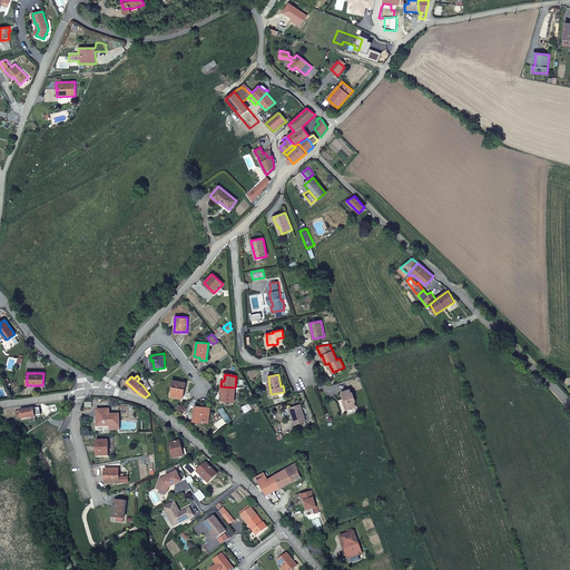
[(185,383),(173,380),(172,386),(173,387),(172,396),(183,397),(185,383)]
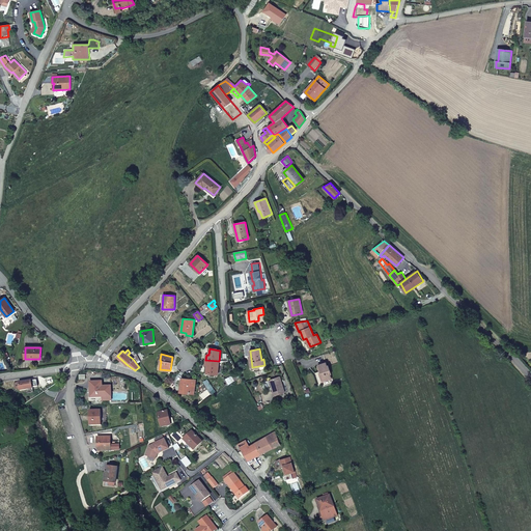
[(217,374),(219,361),(205,360),(205,365),(207,365),(206,373),(217,374)]
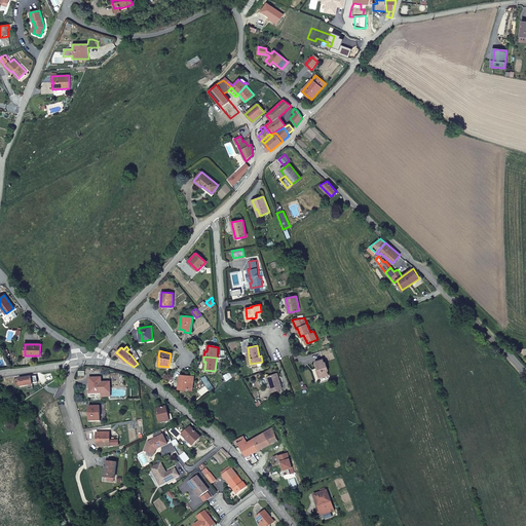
[(323,359),(315,362),(317,369),(316,369),(320,378),(328,375),(327,371),(328,370),(325,362),(324,362),(323,359)]
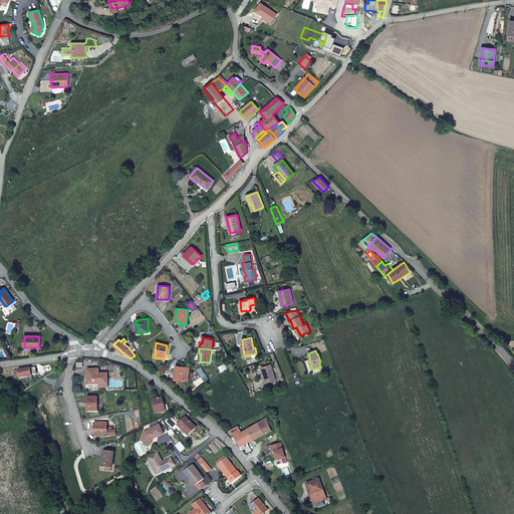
[(270,364),(261,368),(265,382),(275,379),(270,364)]
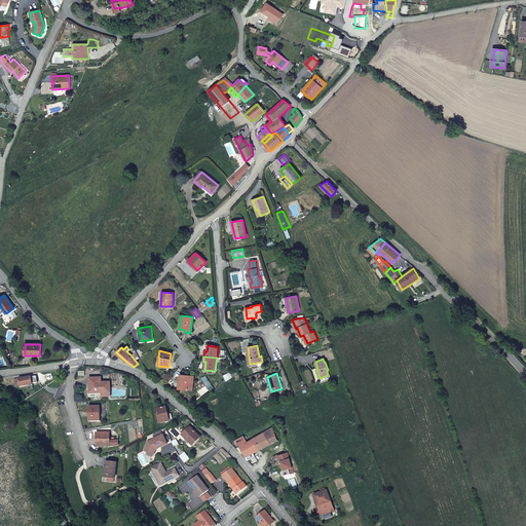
[(193,377),(180,375),(178,387),(192,389),(193,377)]
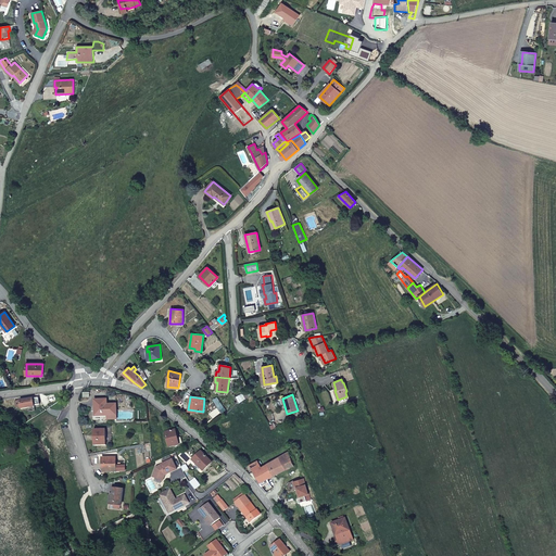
[(38,397),(20,401),(21,407),(21,408),(35,407),(35,405),(39,404),(38,397)]
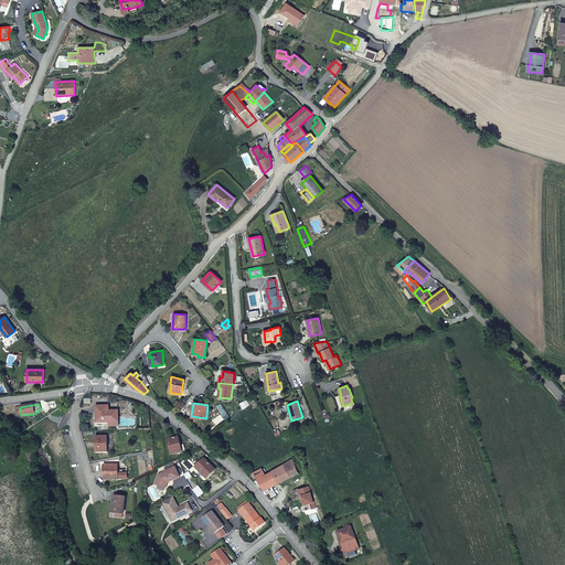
[(0,414),(17,423),(21,417),(7,412),(8,409),(6,409),(6,406),(0,407),(0,406),(0,414)]
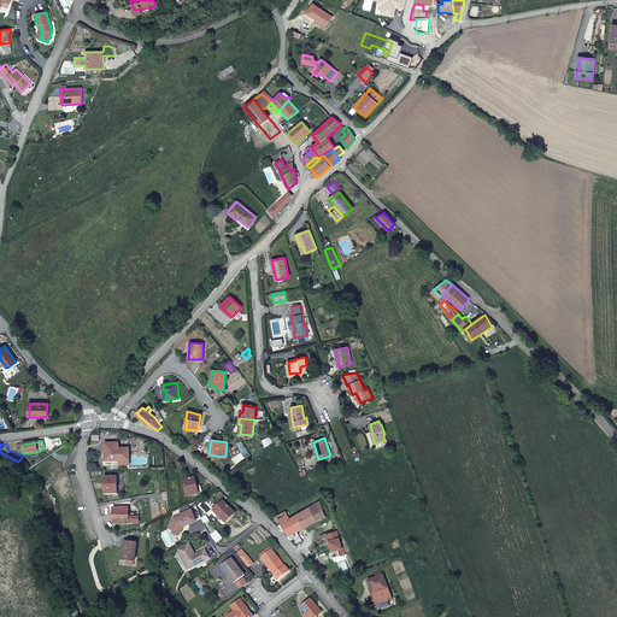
[(118,444),(105,444),(105,462),(119,460),(118,444)]
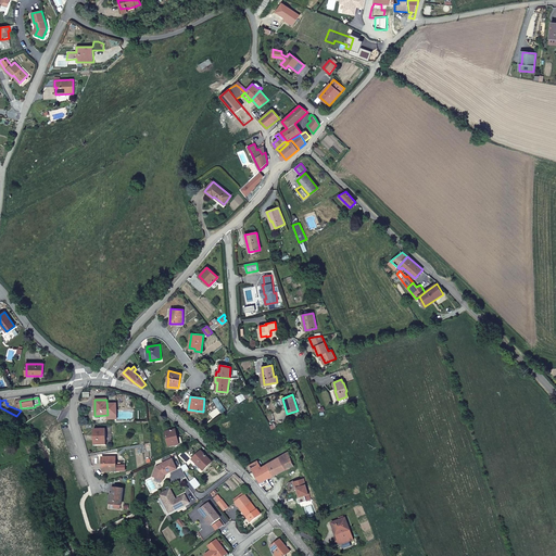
[(105,429),(93,430),(93,441),(96,441),(96,445),(106,445),(105,429)]
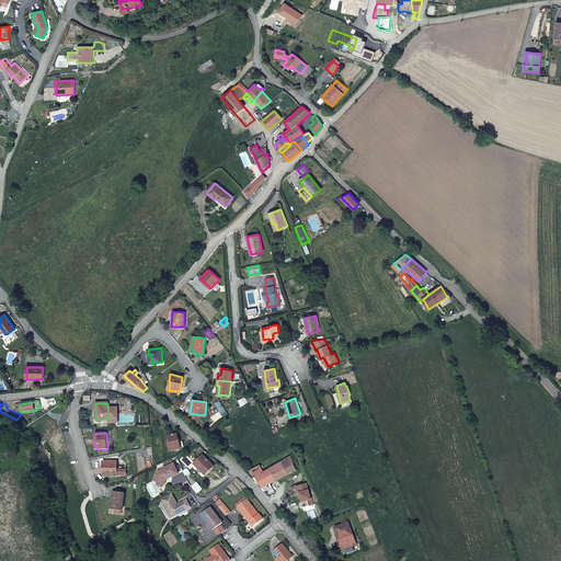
[(176,434),(167,436),(171,451),(180,448),(176,434)]
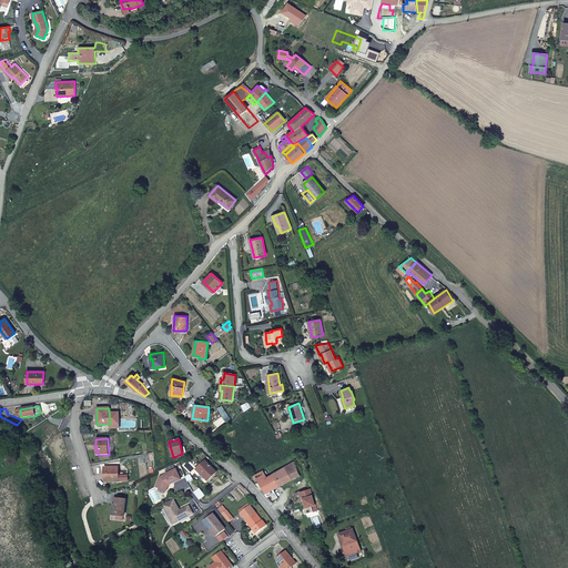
[(196,470),(205,479),(210,476),(212,477),(216,473),(205,462),(196,470)]
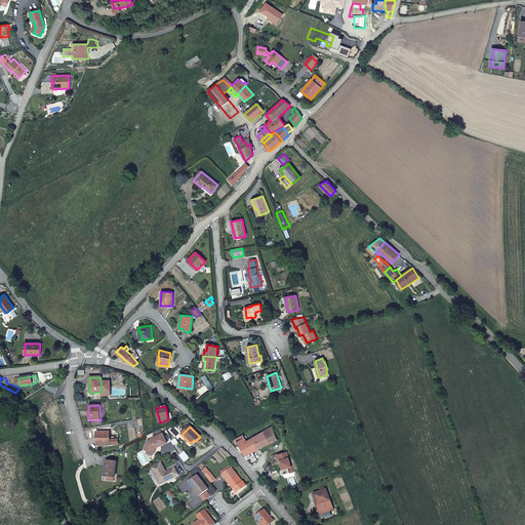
[(272,427),(264,432),(270,443),(278,440),(272,427)]
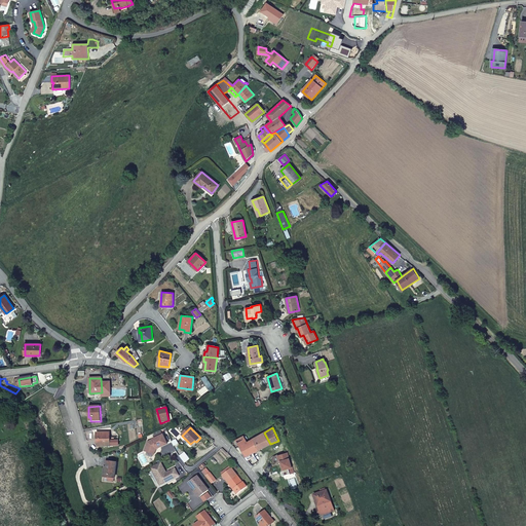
[(167,444),(162,435),(161,431),(154,436),(155,439),(148,442),(145,451),(154,454),(156,450),(167,444)]
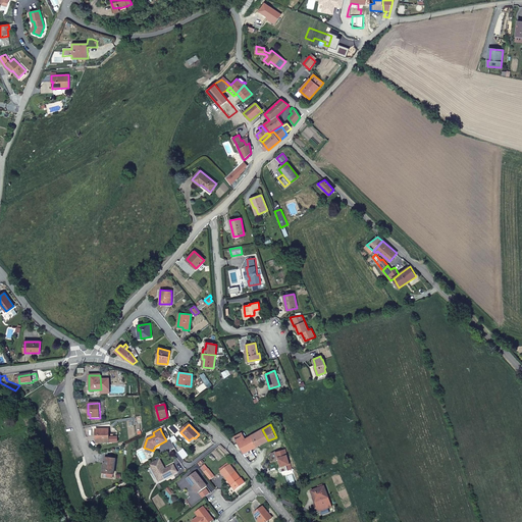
[(109,429),(96,429),(96,435),(97,435),(98,444),(109,442),(109,429)]
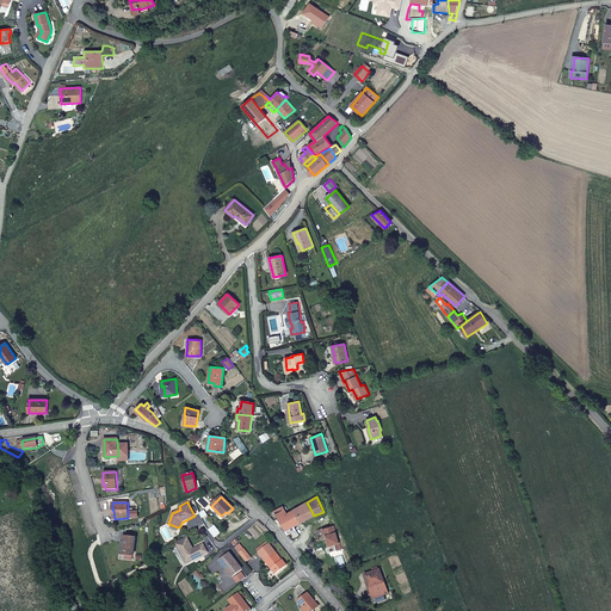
[(307,503),(294,510),(300,523),(314,516),(307,503)]
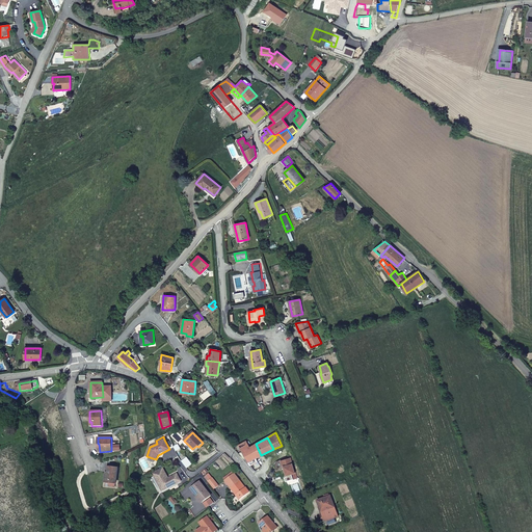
[(246,441),(239,445),(247,459),(255,455),(260,452),(256,444),(249,447),(246,441)]
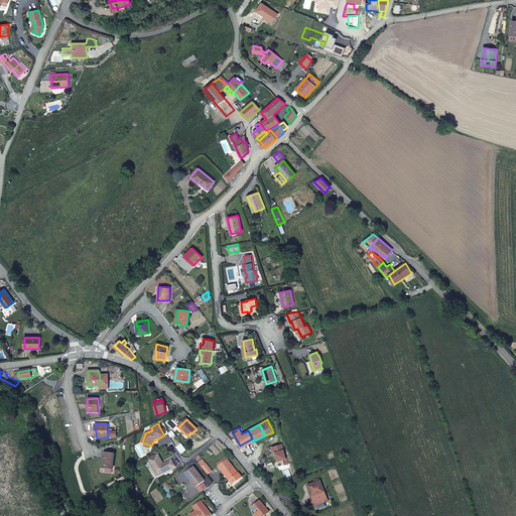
[(172,431),(168,433),(171,440),(176,437),(172,431)]
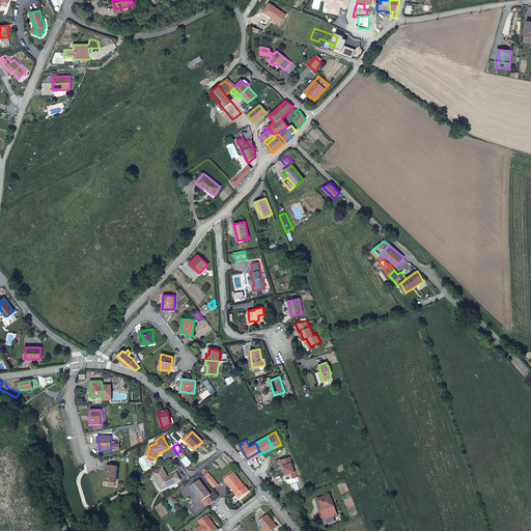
[(255,456),(254,454),(247,458),(250,464),(257,460),(255,456)]
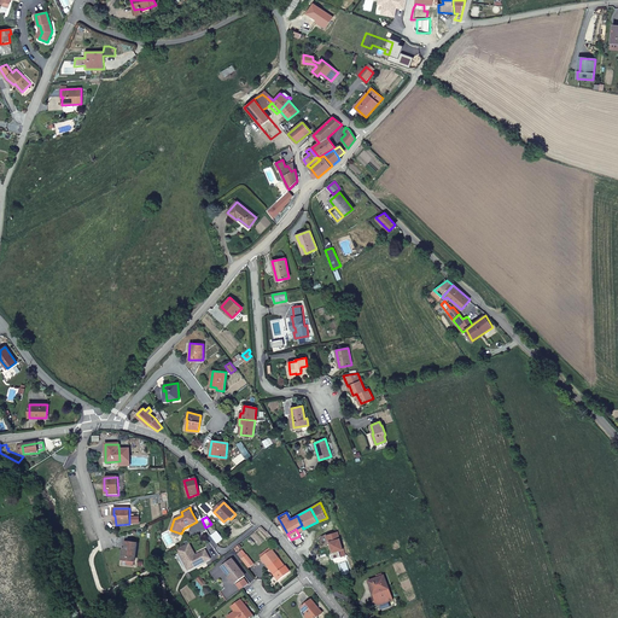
[(217,531),(211,536),(217,543),(222,538),(217,531)]
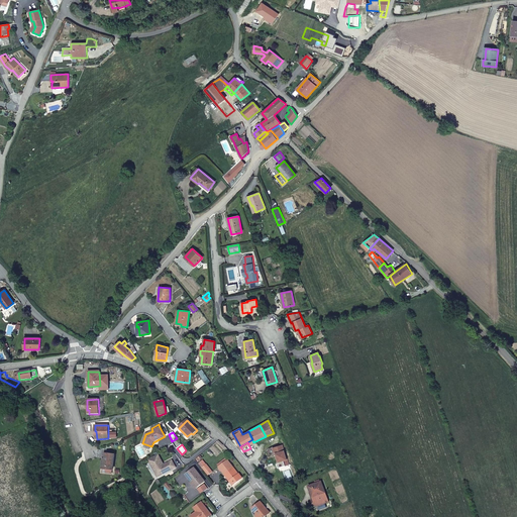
[(284,450),(275,452),(277,462),(287,459),(284,450)]
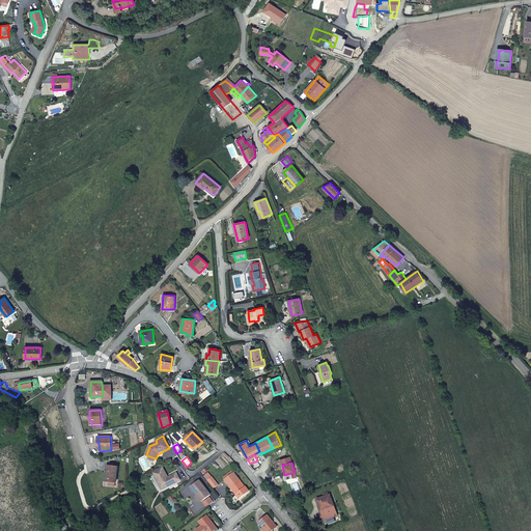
[(117,468),(107,467),(105,482),(113,482),(114,477),(116,478),(117,468)]
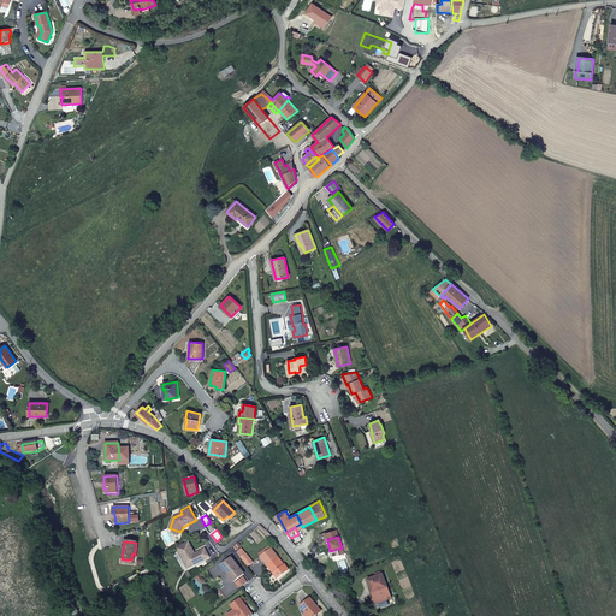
[(194,551),(188,542),(176,548),(178,552),(176,554),(181,562),(183,561),(188,569),(209,557),(205,549),(195,554),(193,555),(191,552),(194,551)]
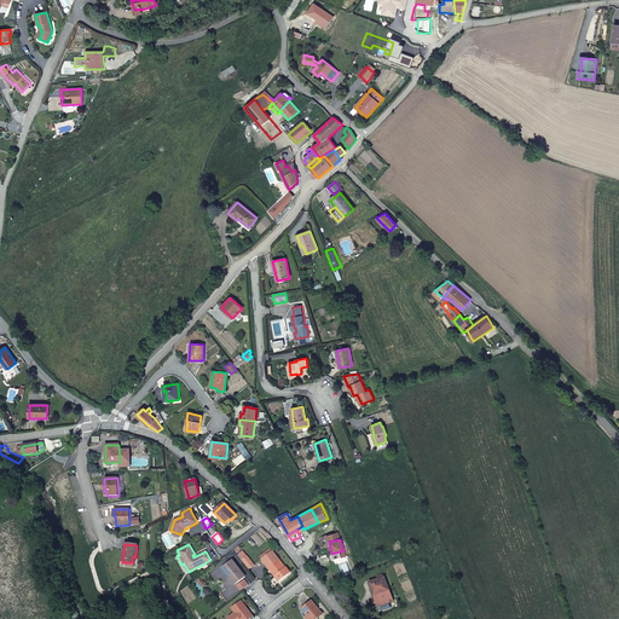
[(262,560),(270,570),(271,568),(277,577),(276,578),(279,583),(290,574),(287,570),(273,553),(262,560)]
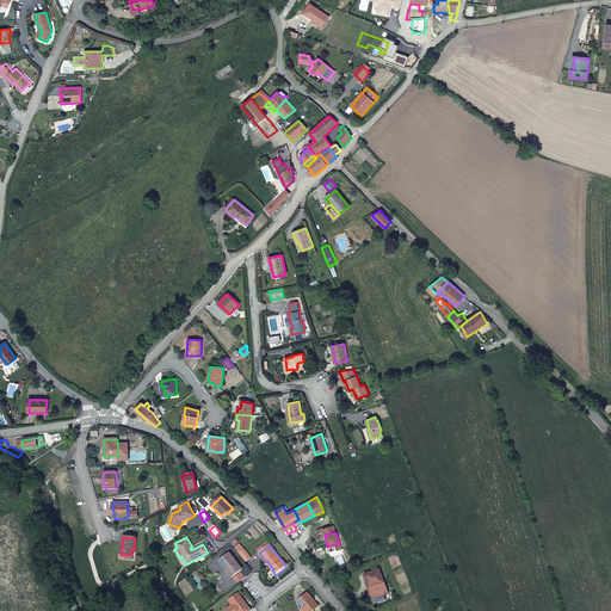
[(220,561),(227,572),(228,571),(233,576),(242,571),(230,554),(220,561)]
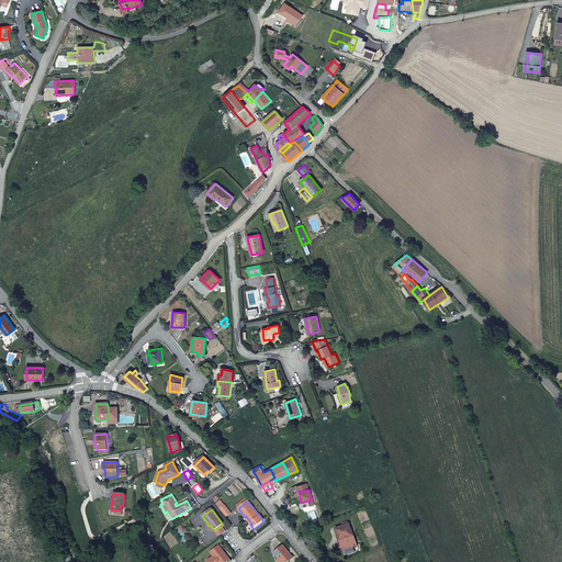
[(226,509),(222,512),(227,518),(231,515),(226,509)]
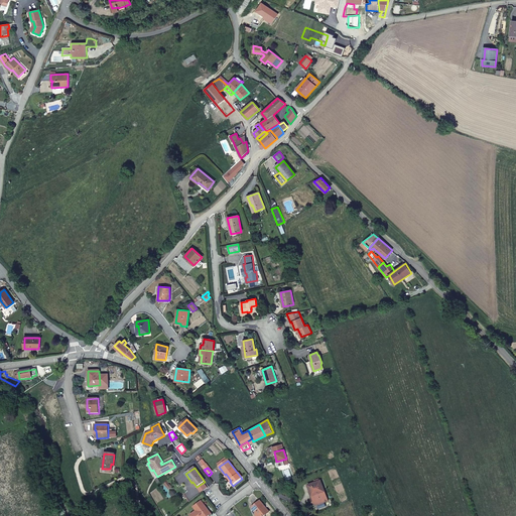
[(320,481),(308,486),(312,496),(313,500),(312,502),(316,505),(328,501),(320,481)]
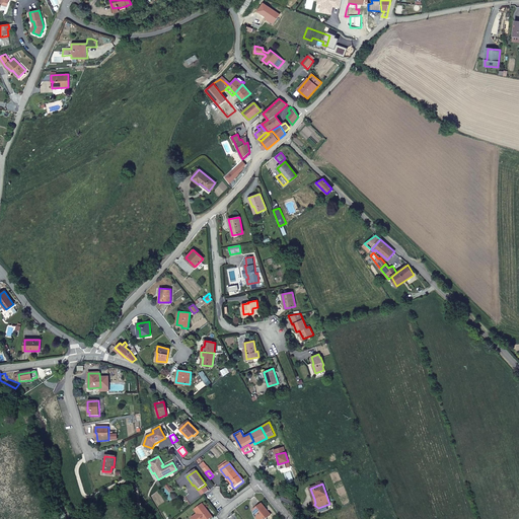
[(206,488),(200,492),(203,496),(209,492),(206,488)]
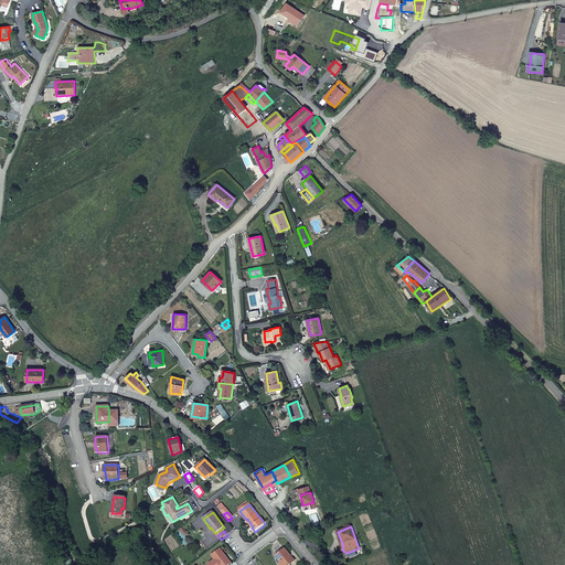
[(209,564),(230,564),(232,564),(221,550),(212,556),(215,561),(209,564)]
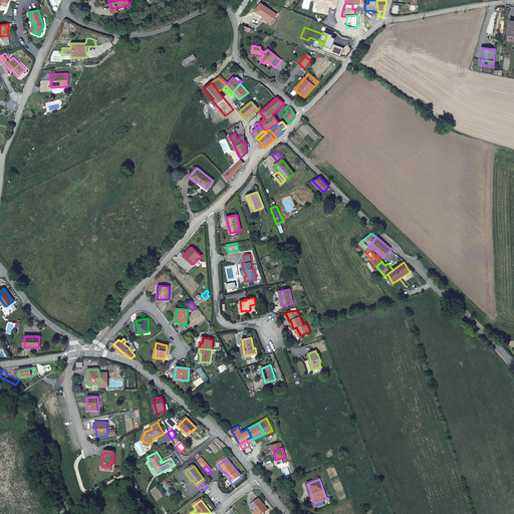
[(251,508),(256,513),(255,513),(266,513),(269,512),(260,501),(251,508)]
